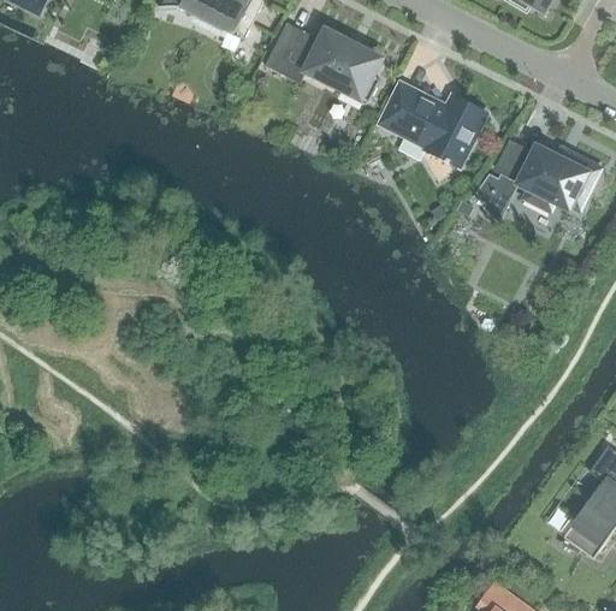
[(15,0),(39,12),(45,0),(15,0)]
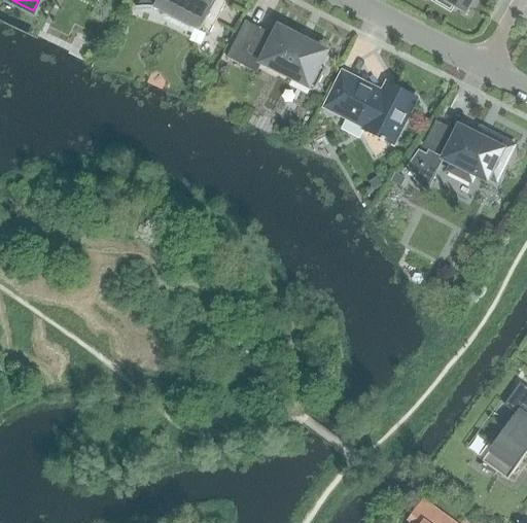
[(139,0),(138,3),(136,3),(136,5),(154,4),(171,7),(168,14),(190,26),(195,19),(202,25),(210,32),(209,30),(224,0),(139,0)]
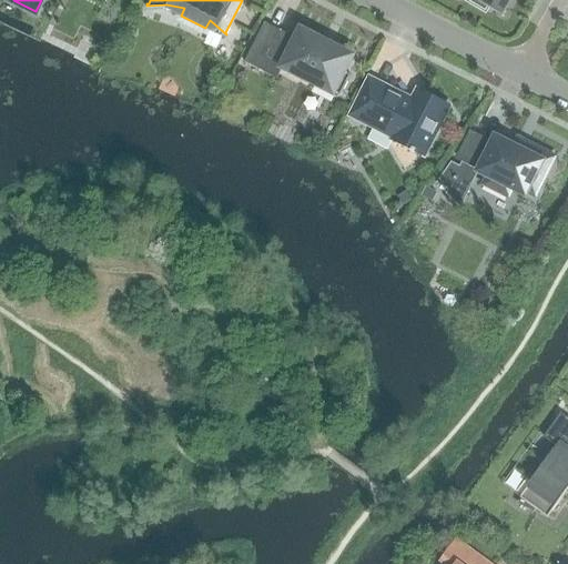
[(501,11),(508,0),(473,0),(485,8),(488,2),(501,11)]
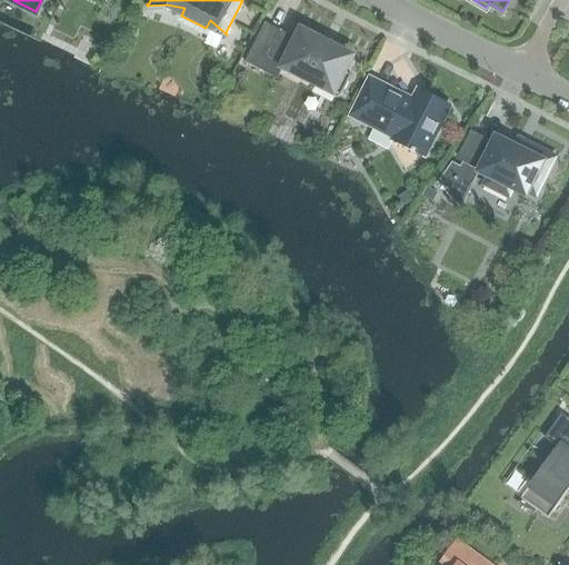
[(301,28),(297,35),(265,18),(245,58),(261,67),(267,53),(283,62),(283,63),(340,92),(351,71),(343,68),(350,52),(301,28)]
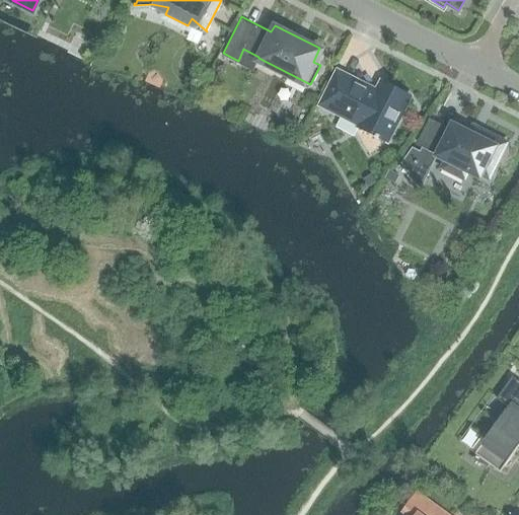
[(386,139),(410,93),(381,79),(376,88),(338,69),(322,97),(362,117),(358,125),(386,139)]
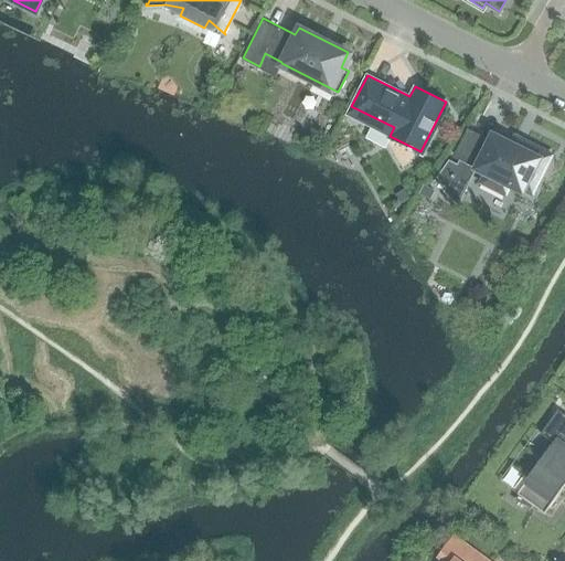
[(532,192),(545,167),(535,161),(541,150),(523,140),(520,147),(492,134),(489,139),(472,131),(459,157),(460,158),(457,163),(448,158),(434,179),(446,184),(444,189),(457,202),(476,166),(486,171),(482,179),(504,190),(509,182),(522,189),(522,188),(532,192)]
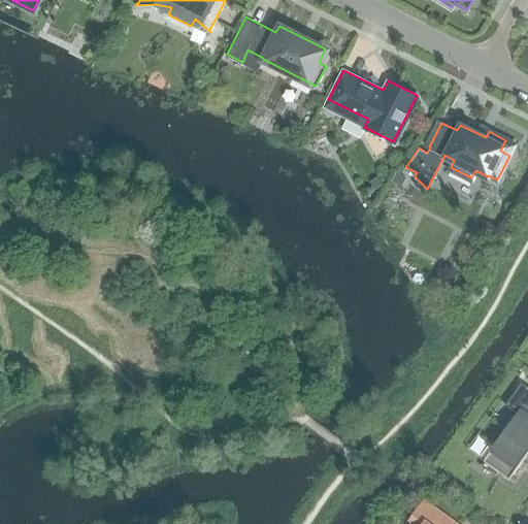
[(496,468),(508,477),(527,452),(527,453),(527,385),(521,381),(504,402),(517,412),(506,426),(501,422),(489,439),(494,444),(483,458),(485,460),(483,464),(495,470),(496,468)]
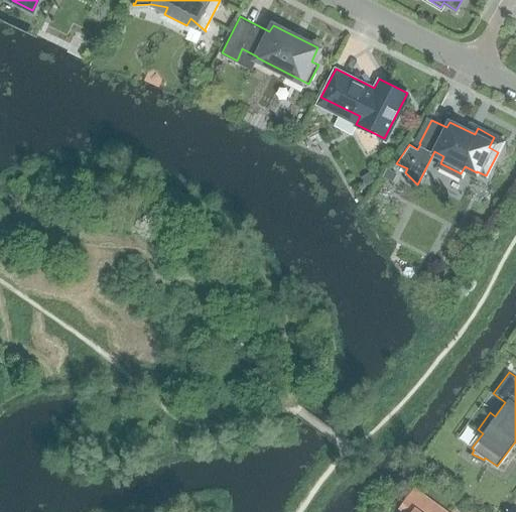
[(446,511),(412,487),(402,501),(413,509),(410,511),(446,511)]
